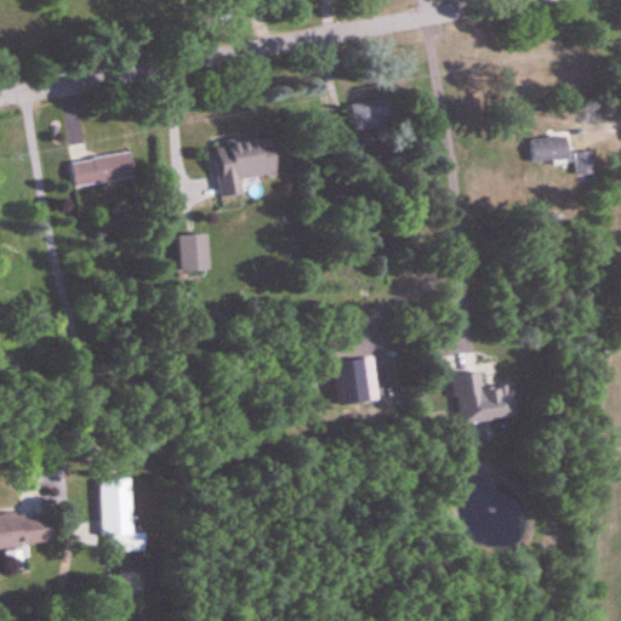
[(354,131),(394,125),(391,98),(351,106),(354,131)]
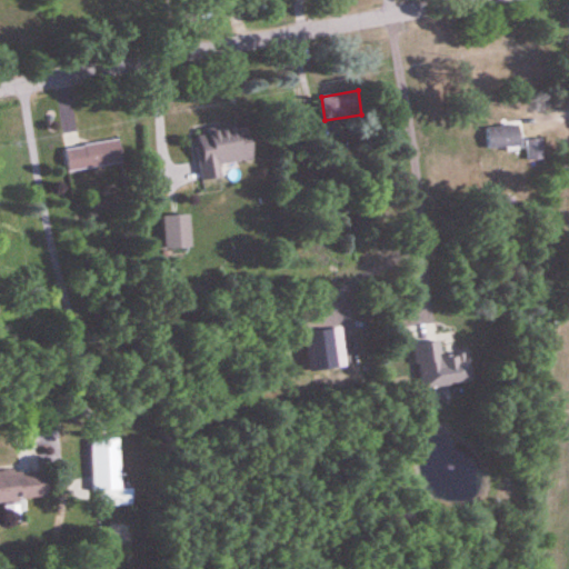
[(201,180),(221,178),(219,163),(251,160),(248,126),(196,131),(201,180)]
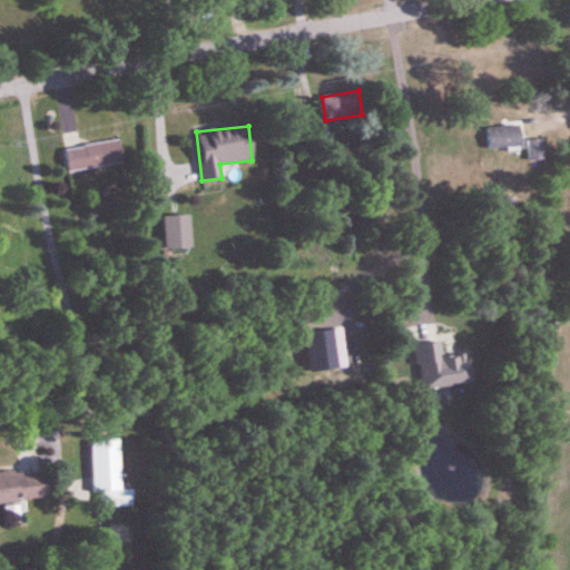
[(488,150),(520,150),(520,127),(488,127),(488,150)]
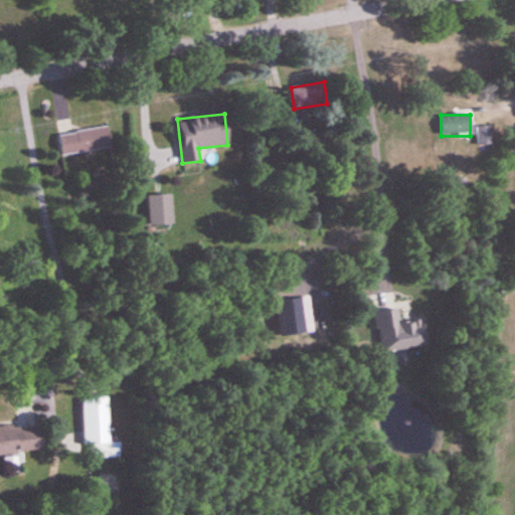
[(60,155),(110,148),(107,128),(57,134),(60,155)]
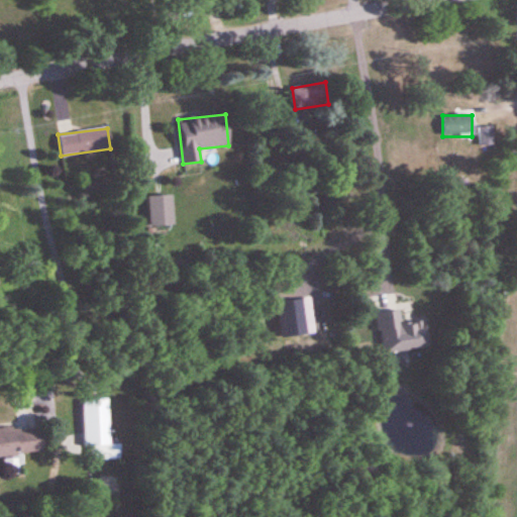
[(428,349),(425,322),(400,325),(398,310),(377,313),(381,353),(428,349)]
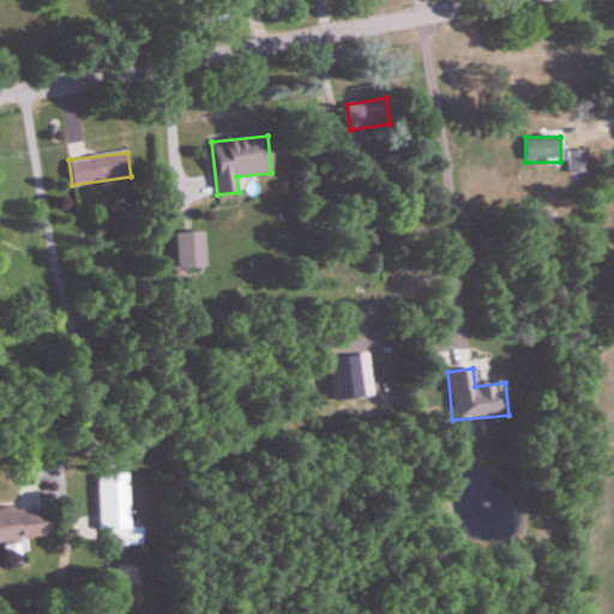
[(100,531),(107,531),(108,548),(143,547),(143,528),(130,528),(128,475),(98,475),(100,531)]
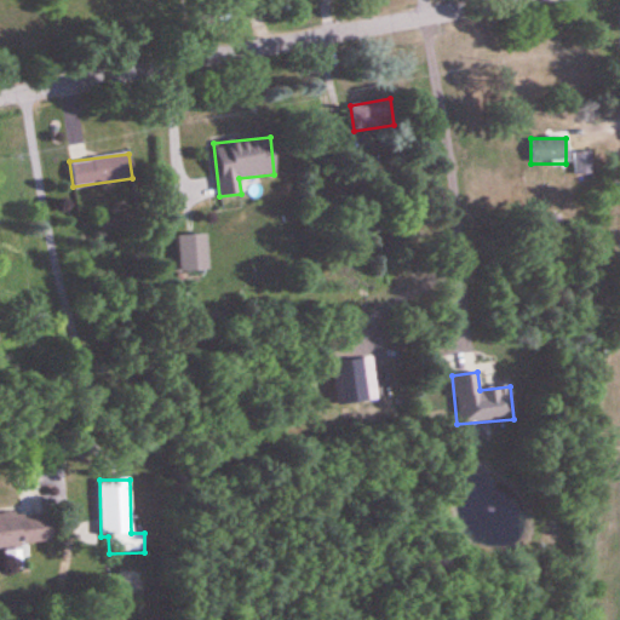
[(0,547),(52,544),(50,511),(0,515),(0,547)]
